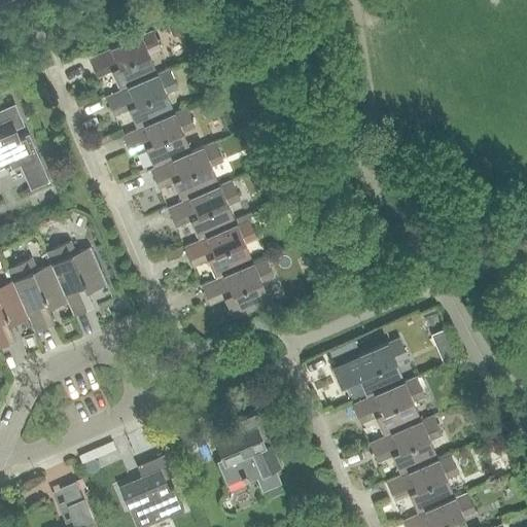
[(178,20),(168,25),(172,33),(177,34),(183,31),(178,20)]
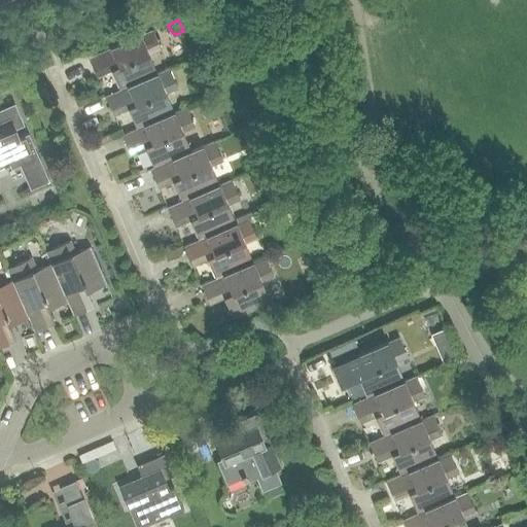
[(161,50),(151,31),(88,59),(96,78),(111,72),(118,91),(156,74),(148,56),(161,50)]
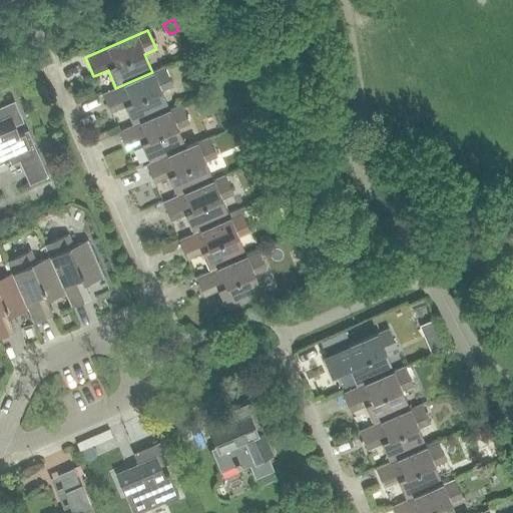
[(164,67),(152,72),(115,88),(101,94),(110,114),(124,108),(132,126),(168,110),(161,92),(172,87),(164,67)]
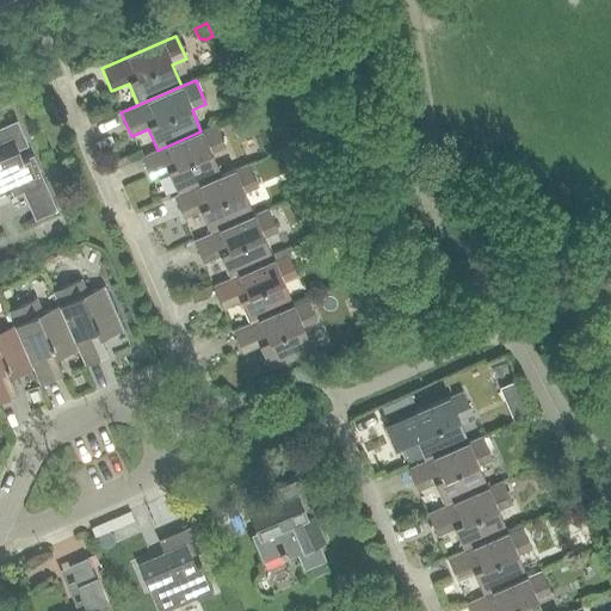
[(0,196),(20,187),(23,193),(35,222),(56,213),(32,155),(22,160),(17,148),(26,143),(17,121),(0,128),(0,196)]
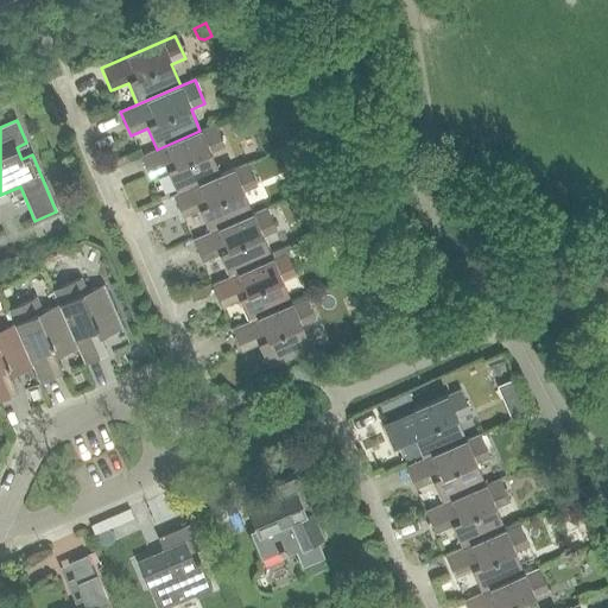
[(214,125),(200,131),(157,150),(140,157),(150,179),(166,172),(176,195),(220,175),(210,153),(223,147),(214,125)]
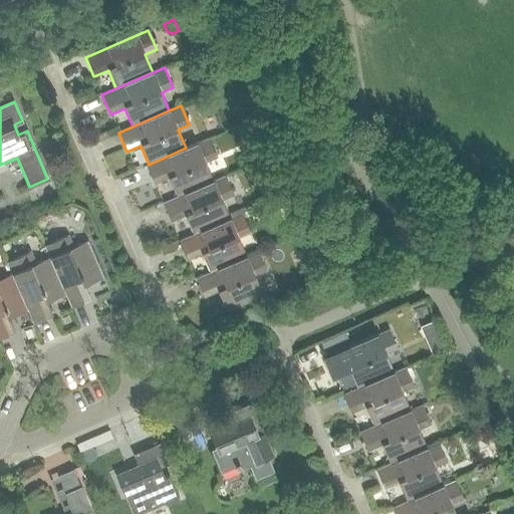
[(249,120),(238,125),(241,133),(252,127),(249,120)]
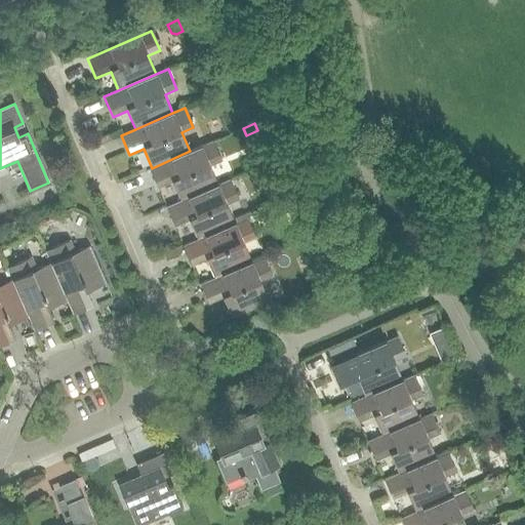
[(171,183),(179,201),(217,185),(209,166),(221,161),(212,142),(190,151),(152,168),(149,169),(157,189),(171,183)]
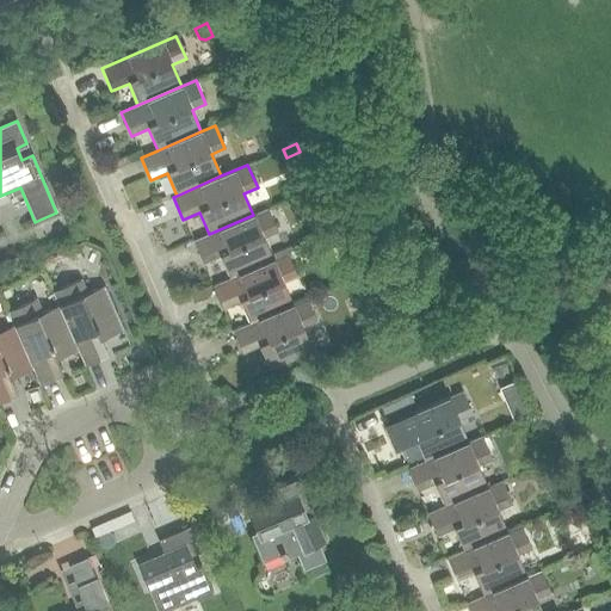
[(220,258),(229,279),(273,260),(264,238),(277,232),(267,209),(253,215),(209,234),(192,241),(203,265),(220,258)]
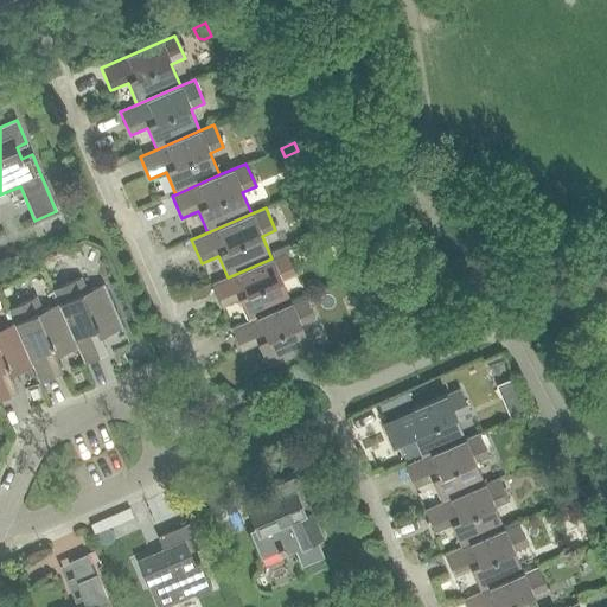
[(315,217),(311,218),(317,232),(330,228),(323,212),(314,216),(315,217)]
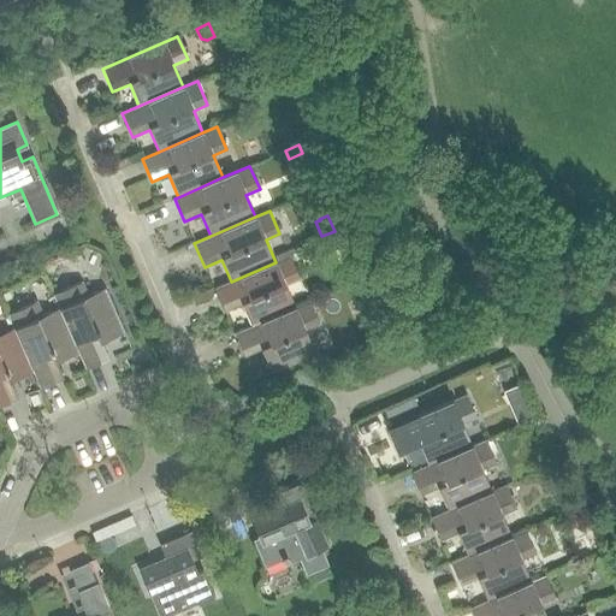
[(276,262),(231,282),(214,289),(224,312),(241,304),(250,326),(295,307),(285,285),(300,279),(289,256),(276,262)]
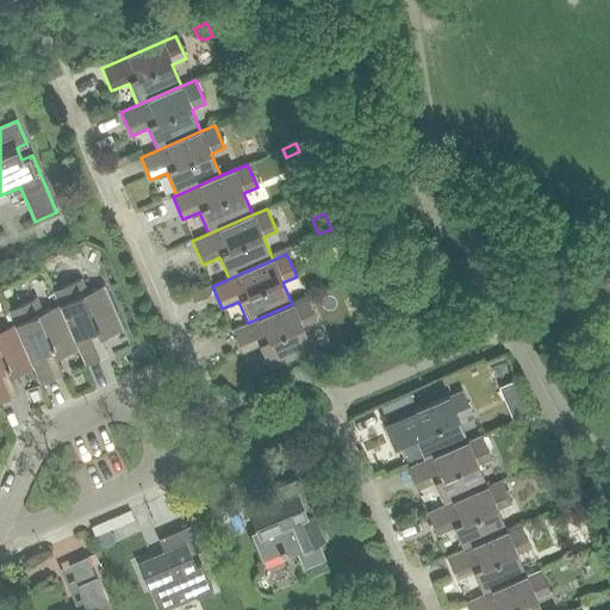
[(337,271),(341,282),(342,284),(361,277),(355,263),(344,267),(337,271)]
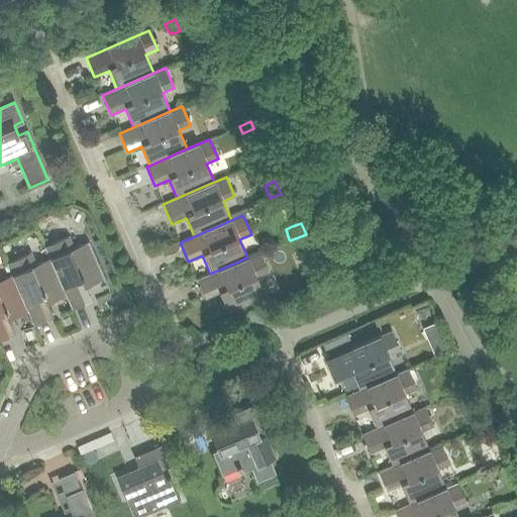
[(307,236),(294,242),(298,252),(312,246),(307,236)]
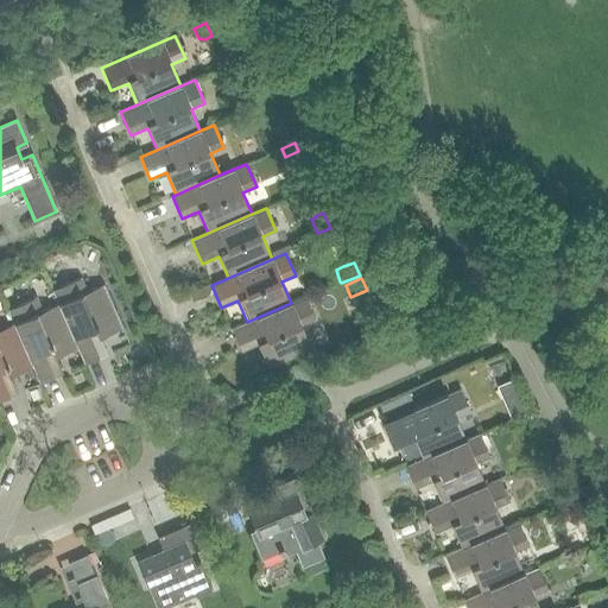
[(52,291),(58,305),(77,349),(84,366),(107,355),(100,339),(121,329),(103,285),(87,292),(81,279),(52,291)]
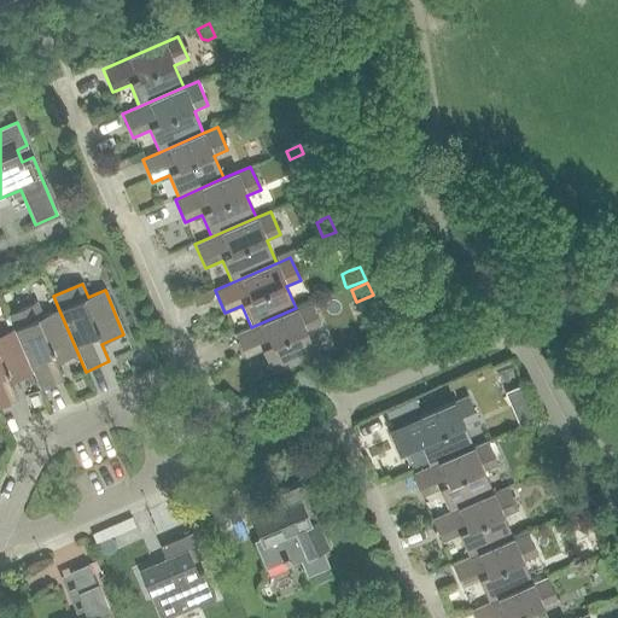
[(262,351),(272,374),(316,355),(305,332),(320,326),(310,302),(296,308),(251,327),(234,336),(245,359),(262,351)]
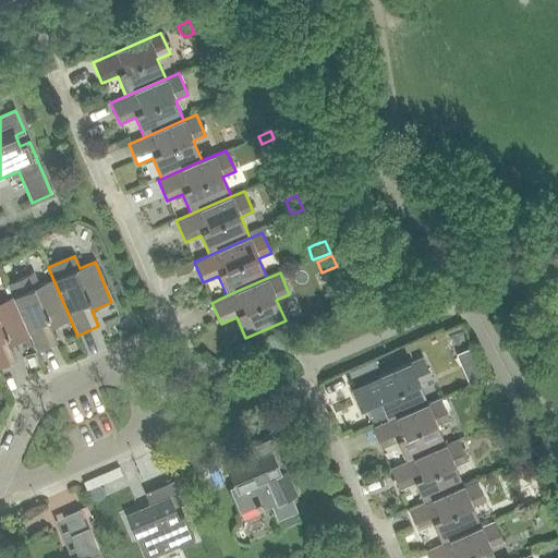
[(12,298),(29,338),(36,353),(57,344),(50,328),(71,320),(53,280),(39,287),(34,274),(7,286),(12,298)]
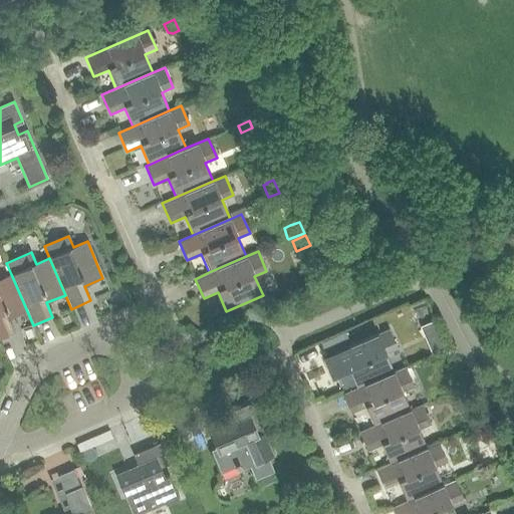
[(9,319),(27,311),(11,274),(0,279),(0,339),(15,333),(9,319)]
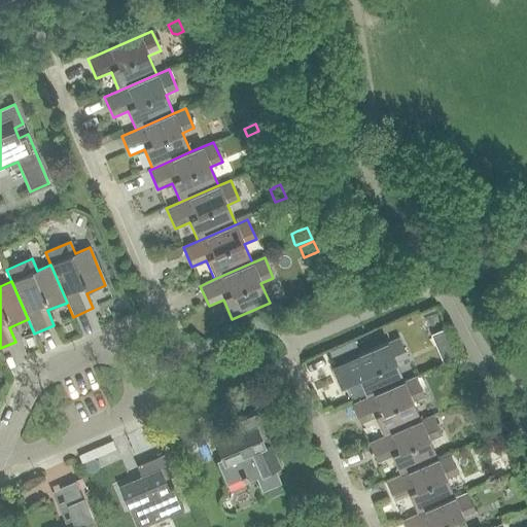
[(444,364),(458,358),(446,330),(431,337),(444,364)]
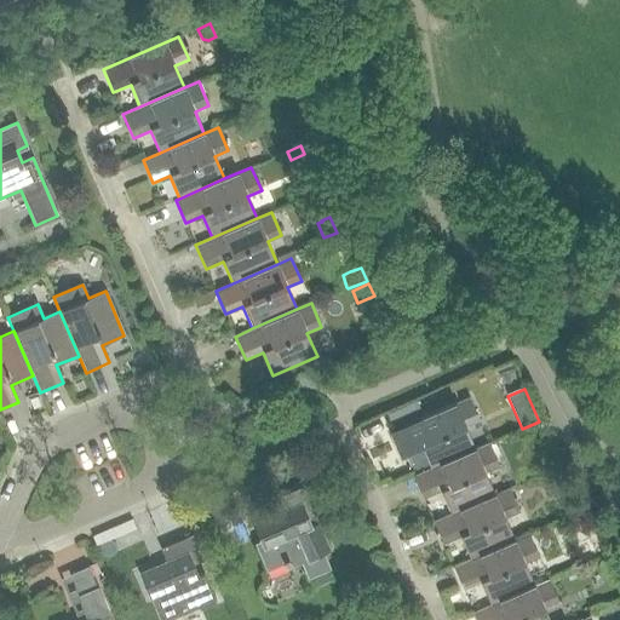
[(469,397),(394,430),(403,454),(420,446),(430,469),(475,449),(465,426),(478,420),(469,397)]
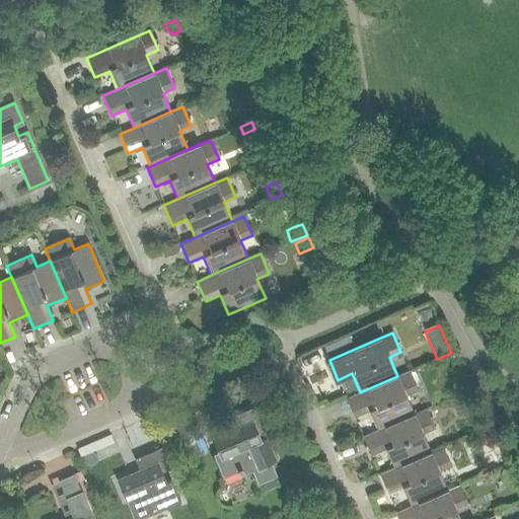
[(397,376),(360,392),(346,398),(355,418),(369,412),(377,430),(414,414),(405,395),(418,390),(409,371),(397,376)]
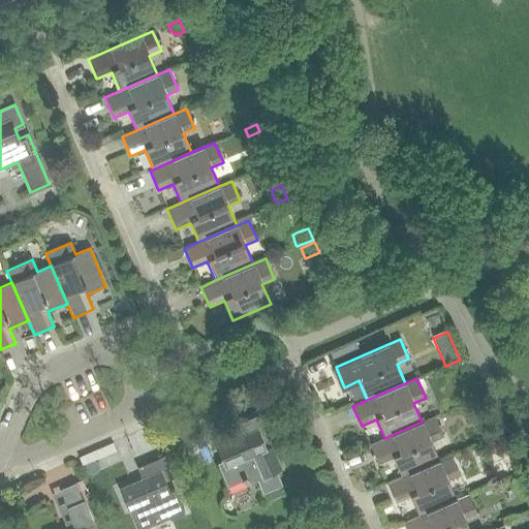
[(280,470),(270,446),(274,444),(269,434),(270,434),(261,414),(238,424),(243,436),(215,448),(221,462),(217,464),(227,488),(254,475),(262,494),(282,486),(276,472),(280,470)]
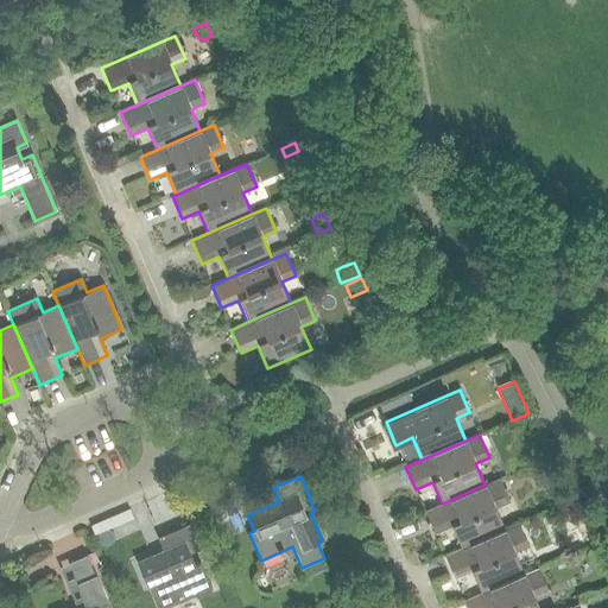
[(451,527),(461,549),(504,530),(495,508),(508,502),(499,479),(485,485),(442,504),(425,512),(435,534),(451,527)]
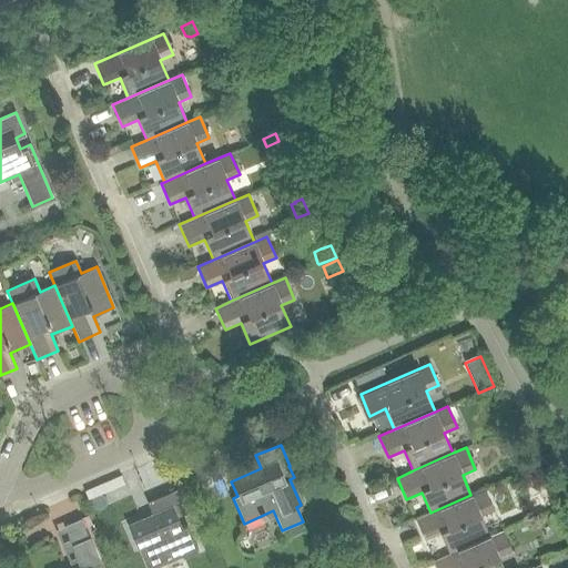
[(152,515),(128,526),(137,547),(141,545),(150,565),(180,551),(182,556),(198,549),(186,524),(181,526),(176,515),(185,510),(176,489),(146,503),(152,515)]
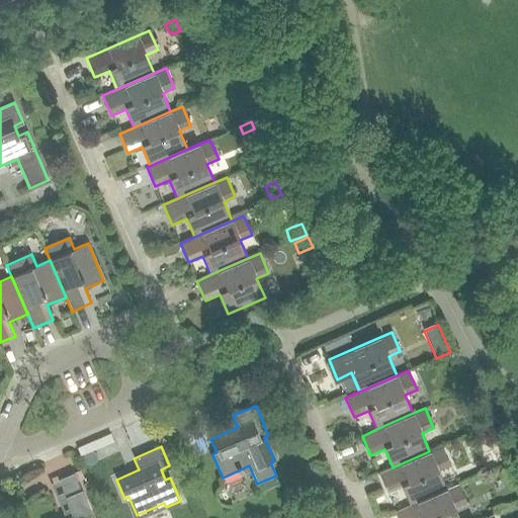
[(441,446),(429,451),(393,467),(378,473),(386,493),(401,487),(409,505),(446,489),(438,470),(450,465),(441,446)]
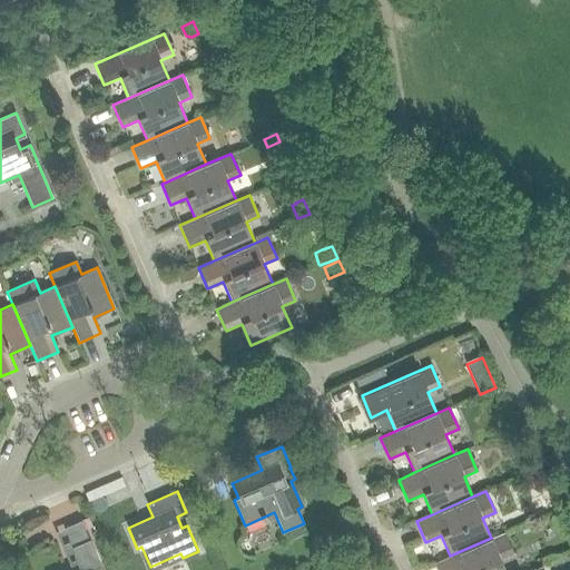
[(305,534),(301,526),(285,532),(288,541),(305,534)]
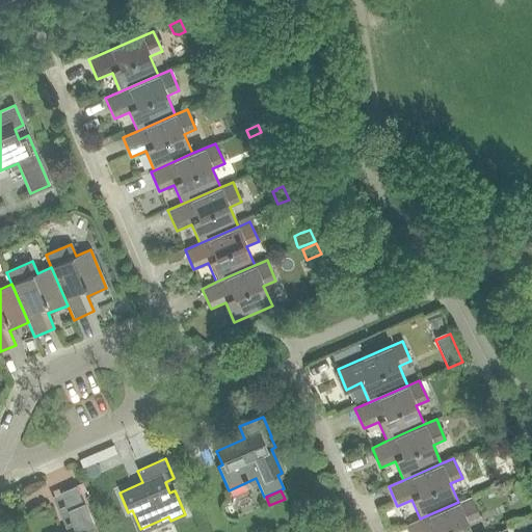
[(471,531),(467,523),(479,517),(470,497),(458,502),(420,519),(405,526),(408,531),(471,531)]
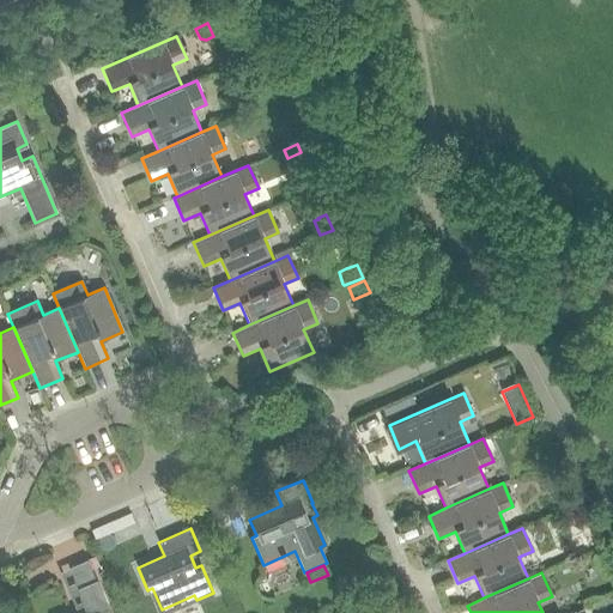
[(82,588),(89,604),(76,610),(77,612),(109,612),(96,582),(82,588)]
